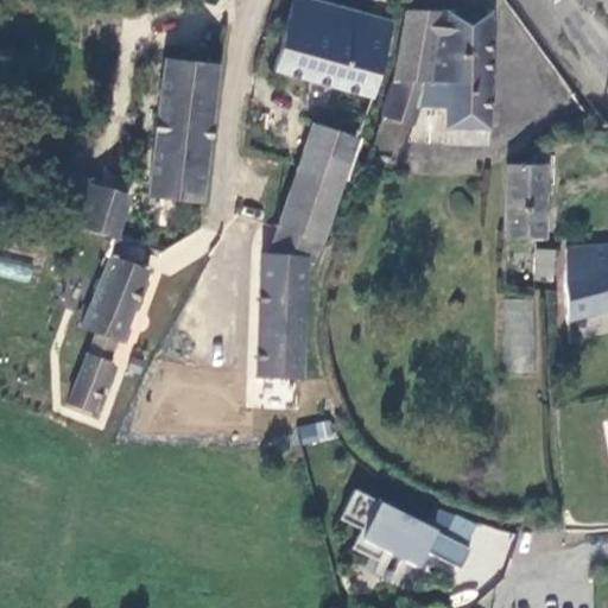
[(375,92),(399,21),(333,0),(287,0),(268,57),(375,92)]
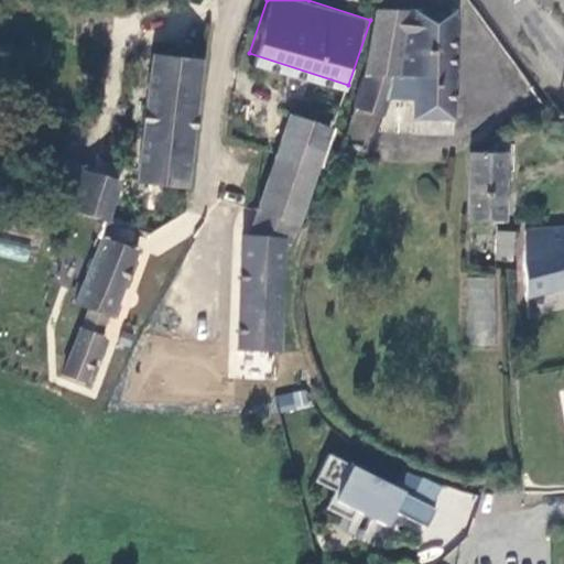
[(455,12),(381,9),(377,9),(366,78),(389,79),(388,100),(414,101),(413,139),(453,139),(455,12)]
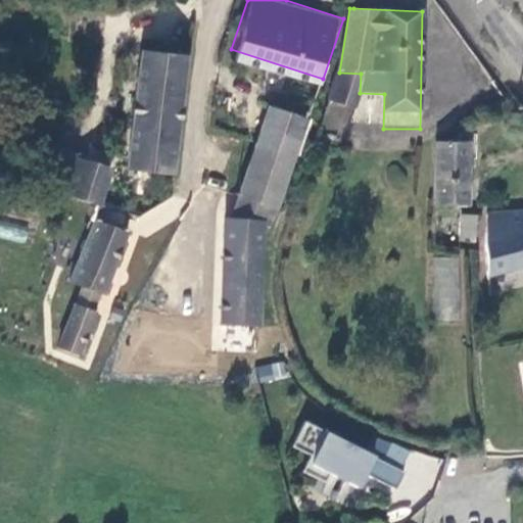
[(123,167),(173,174),(189,57),(140,50),(123,167)]
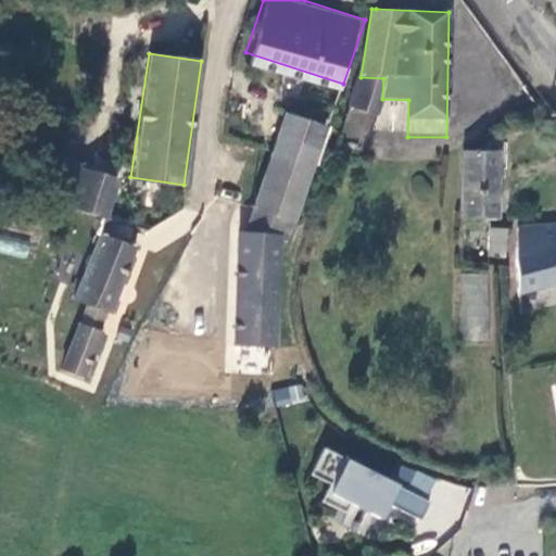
[(383,78),(361,77),(353,112),(379,116),(382,99),(383,78)]
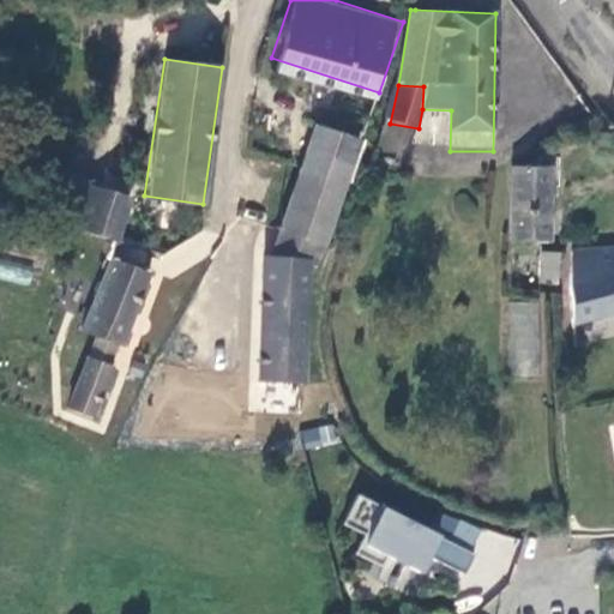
[(304,256),(304,264),(313,268),(360,142),(315,126),(268,254),(304,256)]
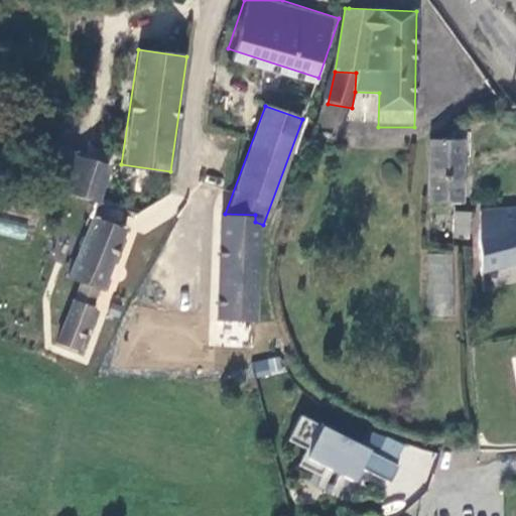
[(453,141),(430,142),(429,203),(441,203),(463,203),(465,158),(466,132),(454,132),(453,141)]
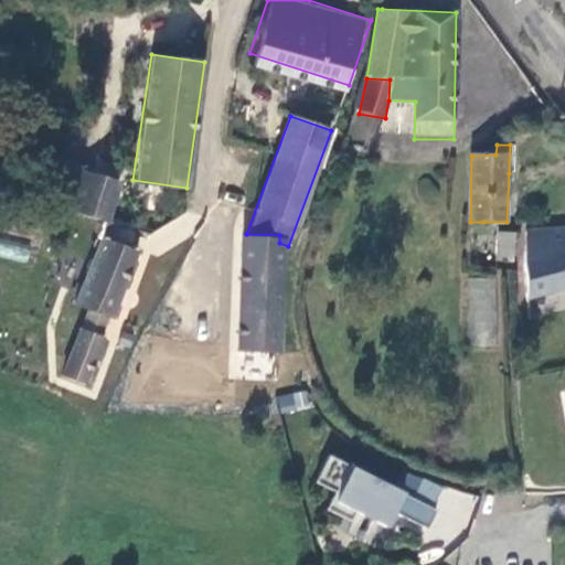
[(520,145),(510,145),(509,173),(519,173),(520,145)]
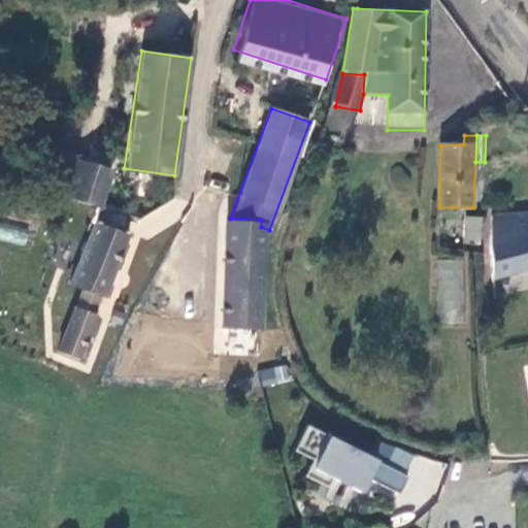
[(111,168),(76,159),(65,197),(101,206),(111,168)]
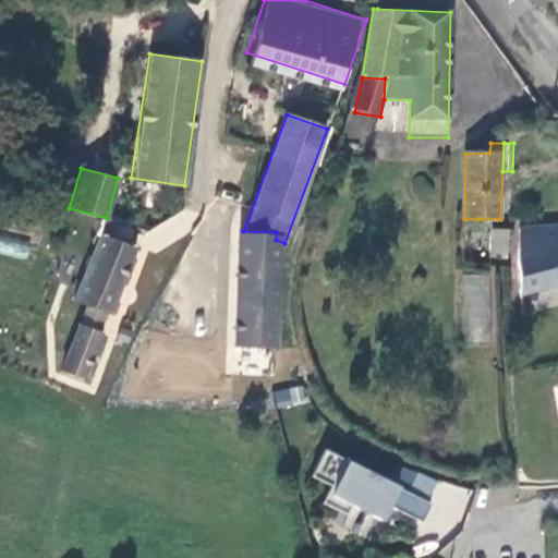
[(476,254),(477,219),(464,219),(463,264),(490,267),(490,255),(476,254)]
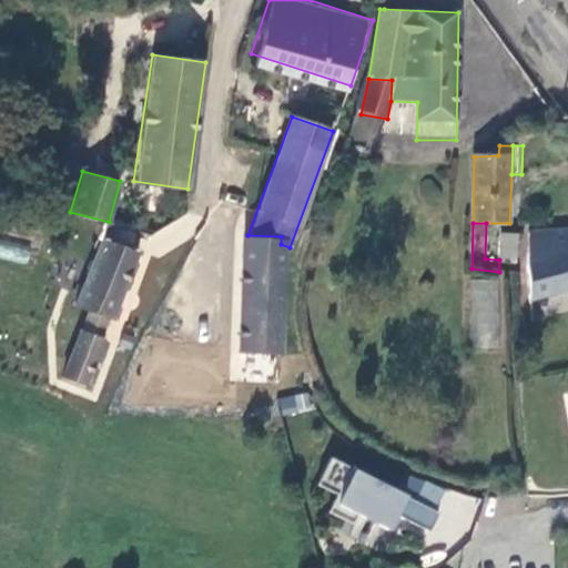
[(567,230),(531,232),(529,275),(535,323),(567,314),(567,230)]
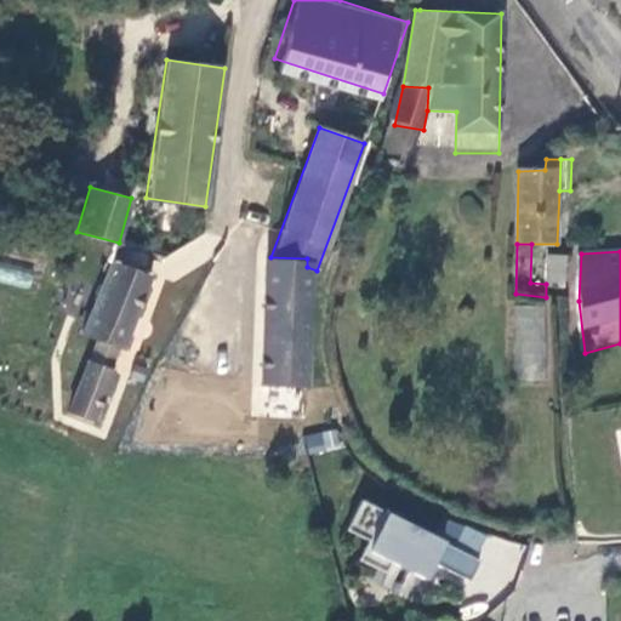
[(546,284),(546,297),(567,300),(570,257),(548,256),(546,284)]
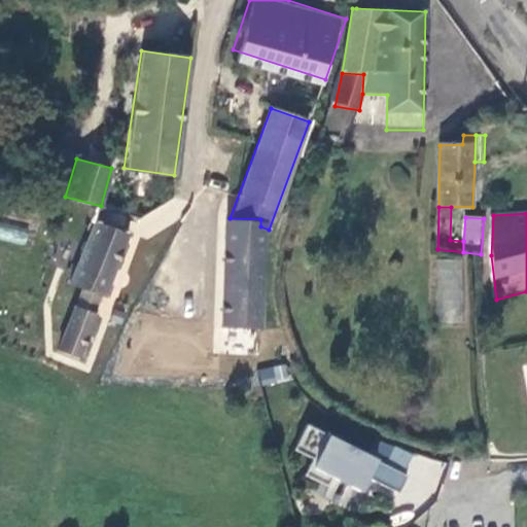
[(256,327),(260,226),(260,219),(230,218),(223,218),(219,326),(256,327)]
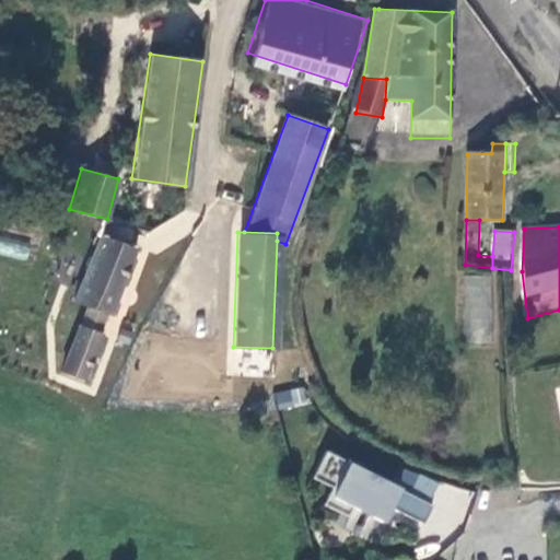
[(135,248),(101,235),(74,306),(109,318),(135,248)]
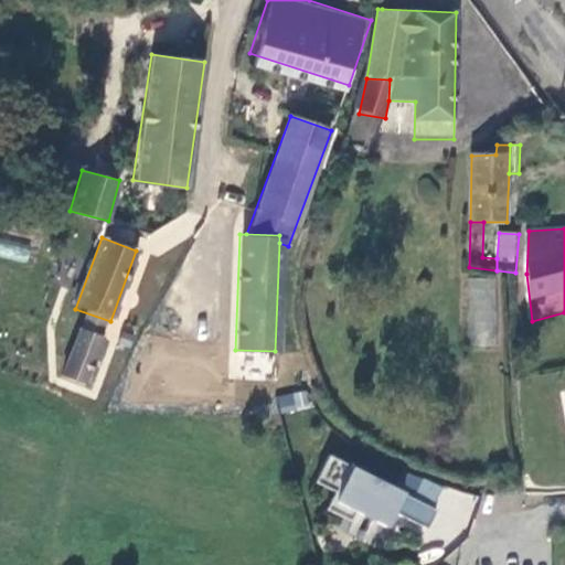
[(0,238),(0,255),(25,263),(30,246),(0,238)]
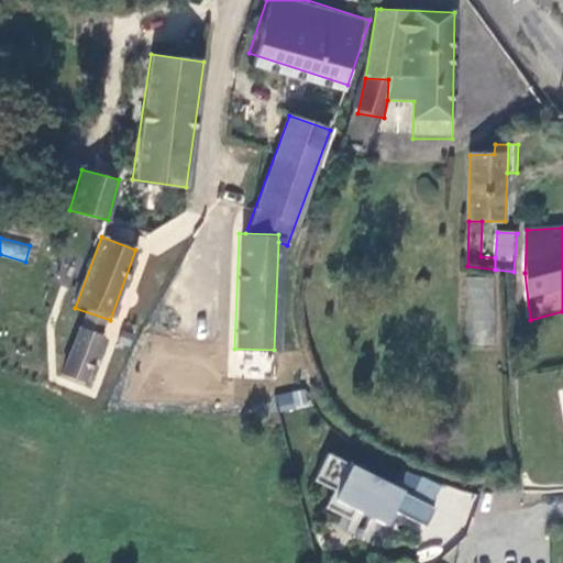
[(466,276),(465,344),(493,344),(494,277),(466,276)]
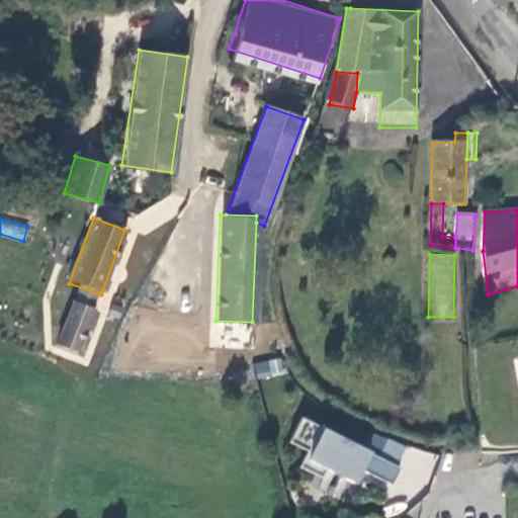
[(84,353),(98,309),(73,300),(59,344),(84,353)]
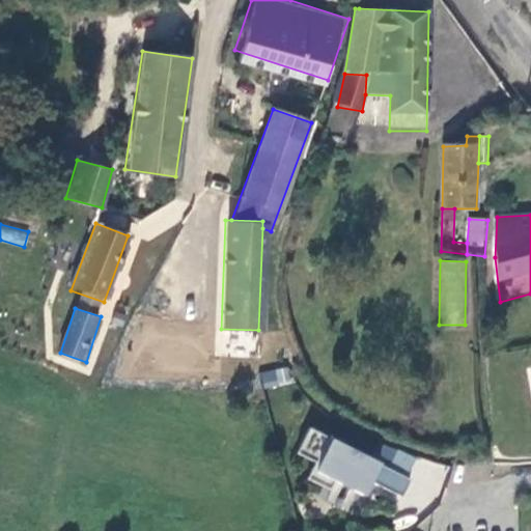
[(287,367),(260,372),(263,389),(291,384),(287,367)]
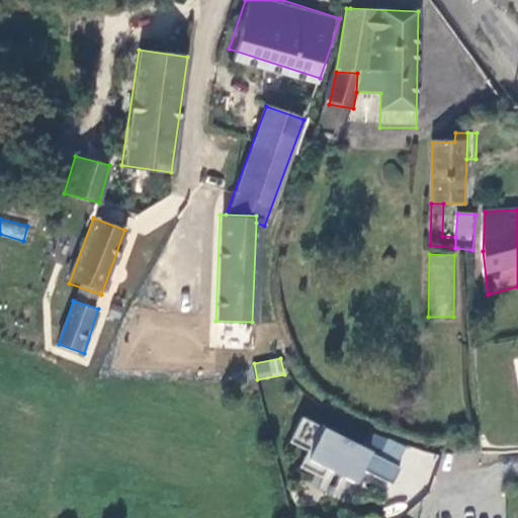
[(399,464),(300,413),(287,437),(306,446),(297,462),(320,473),(325,464),(351,479),(358,465),(390,482),(399,464)]
